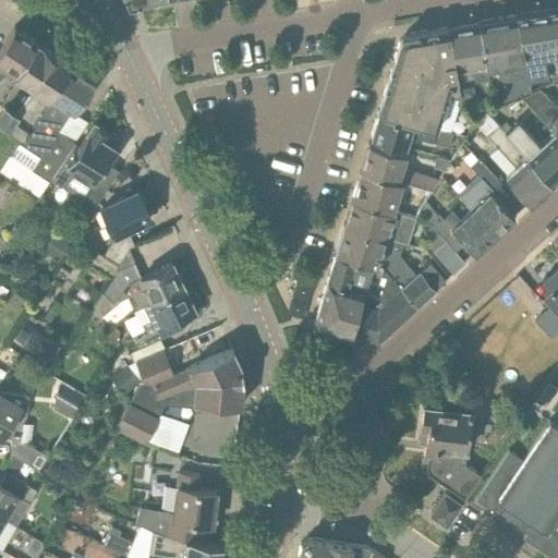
[(555,83),(557,82),(557,7),(517,14),(523,48),(530,82),(548,80),(545,61),(554,59),(557,73),(552,74),(553,83),(555,83)]
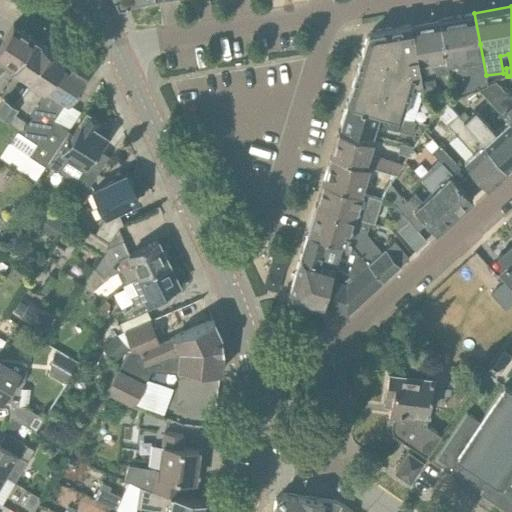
[(485,76),(486,75),(480,44),(474,13),(439,20),(451,85),(451,86),(453,99),(479,89),(478,88),(494,82),(487,83),(485,76)]
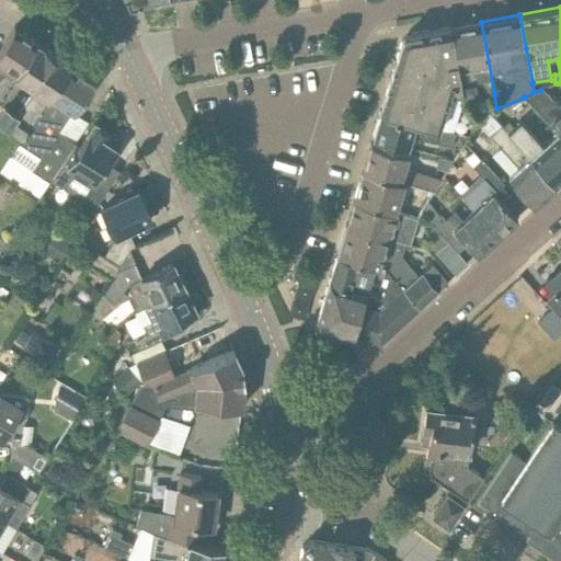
[(494,94),(494,93),(481,22),(450,26),(462,93),(464,99),(494,94)]
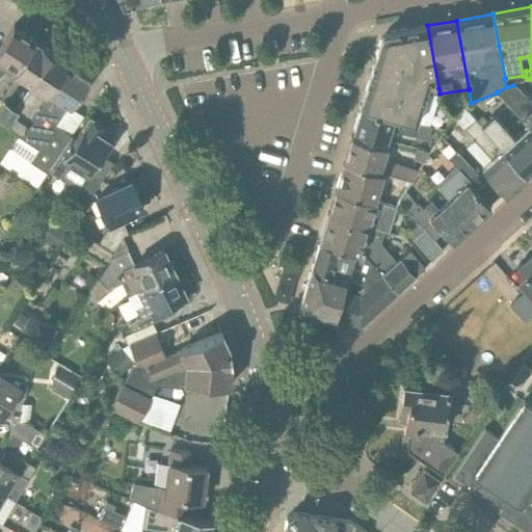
[(361,106),(395,116),(416,123),(425,90),(439,88),(427,25),(387,32),(384,33),(383,34),(382,35),(381,36),(381,37),(361,106)]
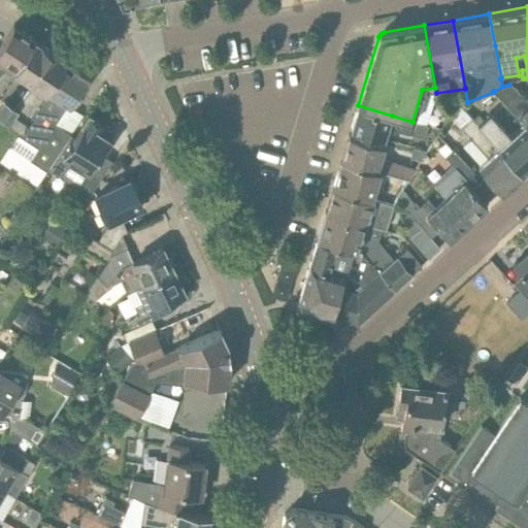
[(0,93),(14,70),(34,39),(13,26),(2,43),(0,46),(0,93)]
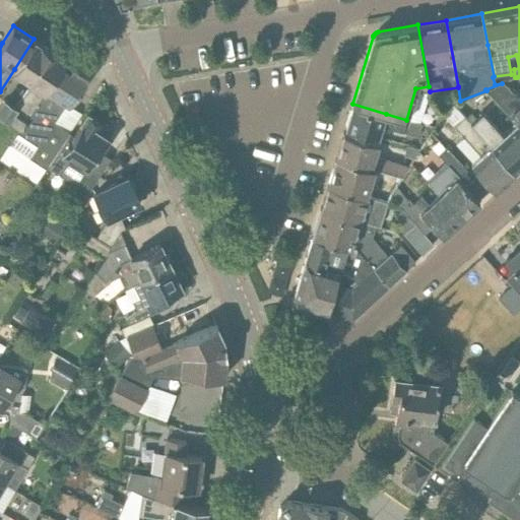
[(4,99),(0,105),(0,114),(20,127),(21,128),(65,59),(56,54),(57,54),(34,39),(14,69),(31,81),(15,107),(4,99)]
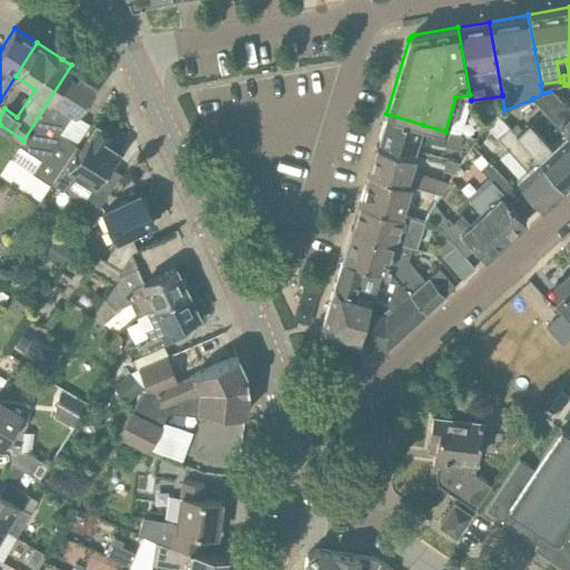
[(71,65),(23,140),(22,139),(18,146),(39,161),(32,174),(50,185),(52,183),(53,183),(65,166),(77,146),(58,135),(72,114),(75,115),(78,111),(82,112),(87,105),(85,101),(97,81),(79,69),(79,70),(71,65)]
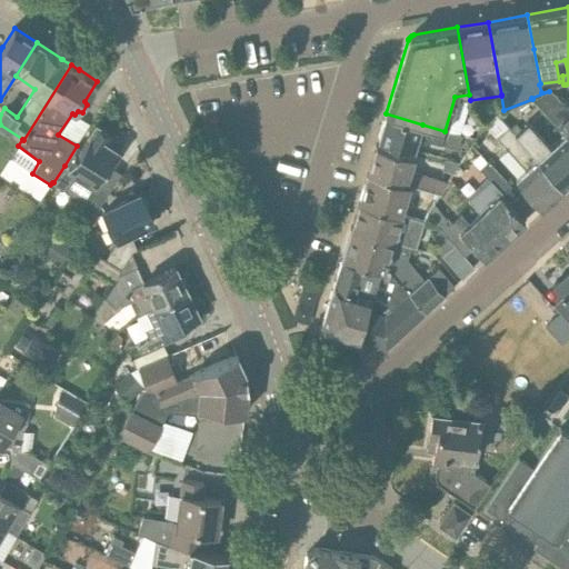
[(563,133),(568,139),(568,83),(566,85),(568,88),(568,109),(552,90),(549,91),(531,98),(532,99),(563,133)]
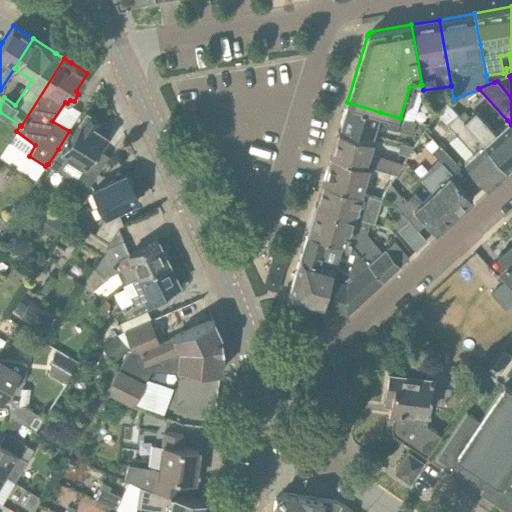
[(400,118),(380,112),(347,102),(340,126),(373,136),(376,124),(411,134),(415,122),(400,118)]
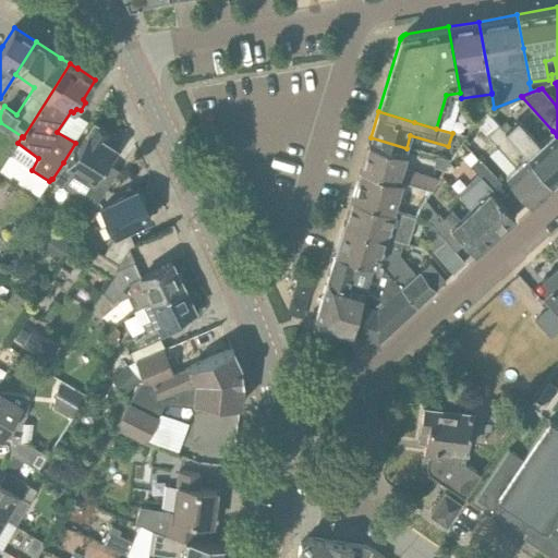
[(510,128),(504,133),(552,184),(557,178),(557,136),(553,131),(538,144),(518,120),(510,128)]
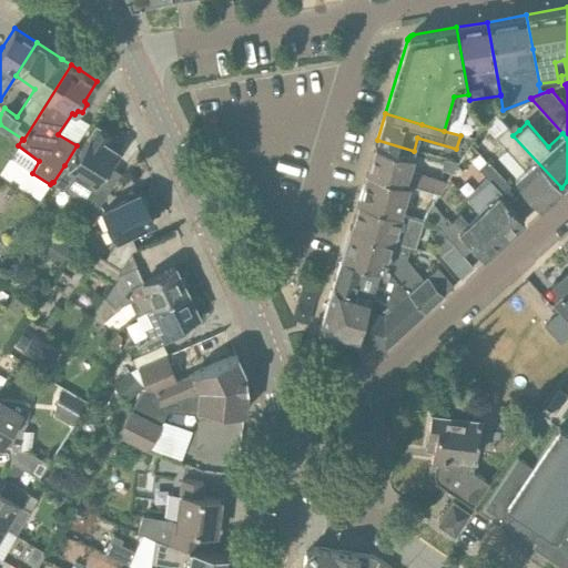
[(94,185),(95,185),(111,161),(113,163),(120,153),(102,141),(109,132),(95,123),(80,148),(77,145),(64,165),(53,182),(64,190),(75,173),(94,185)]
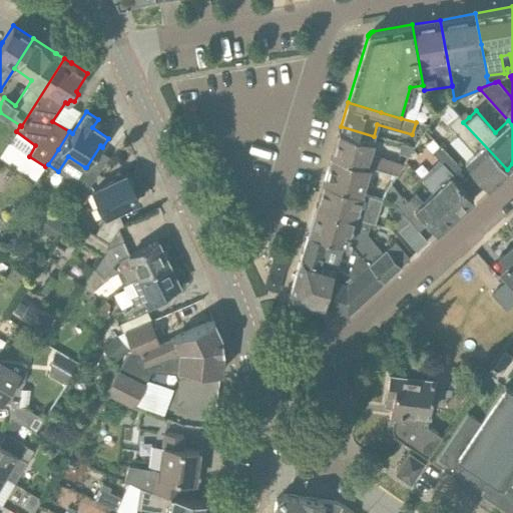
[(459,117),(463,122),(469,117),(464,112),(463,114),(459,117)]
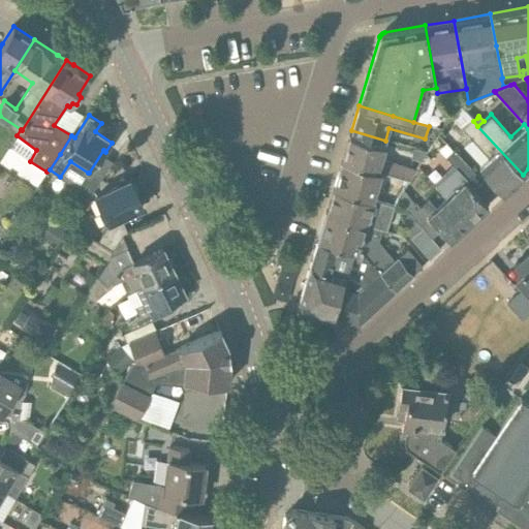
[(479,165),(490,177),(503,192),(523,175),(477,126),(473,121),(471,118),(462,128),(489,157),(479,165)]
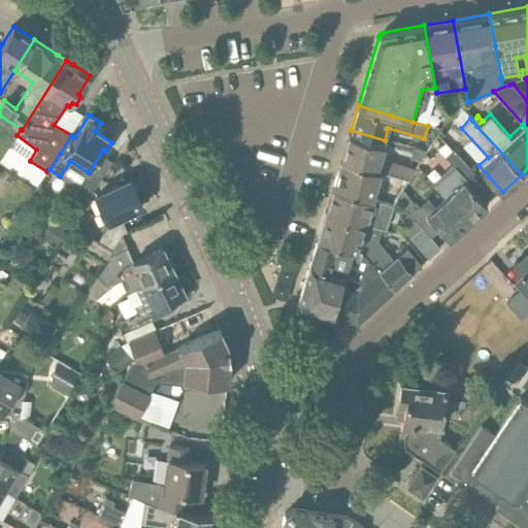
[(340,160),(381,172),(381,171),(408,179),(417,168),(382,158),(385,145),(349,134),(340,160)]
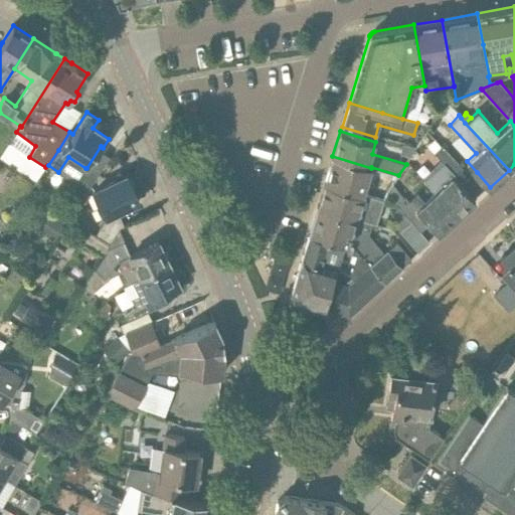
[(434,193),(457,217),(475,200),(461,185),(464,183),(456,174),(462,168),(449,154),(427,132),(422,140),(444,164),(424,181),(435,192),(434,193)]
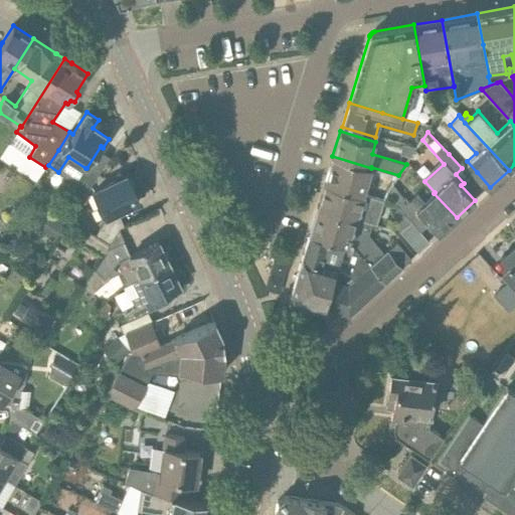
[(409,158),(415,149),(403,145),(400,155),(409,158)]
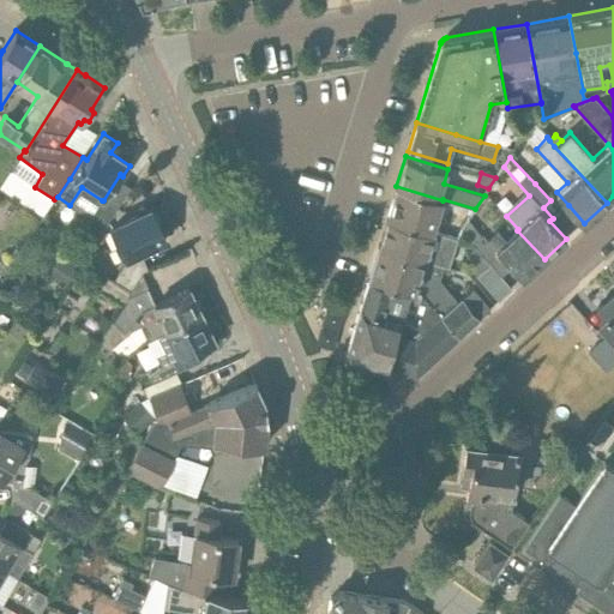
[(386,218),(433,232),(443,200),(396,186),(386,218)]
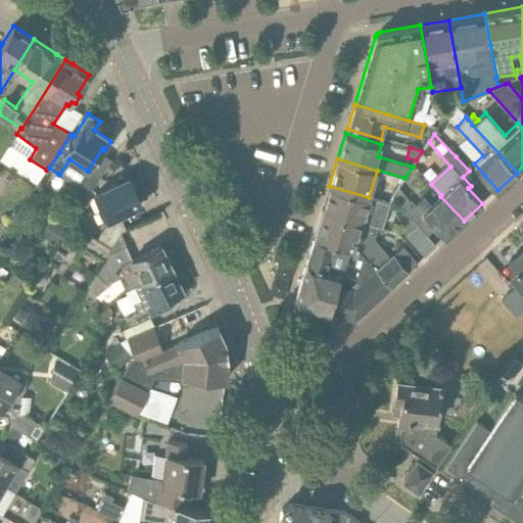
[(86,199),(98,180),(86,172),(74,192),(86,199)]
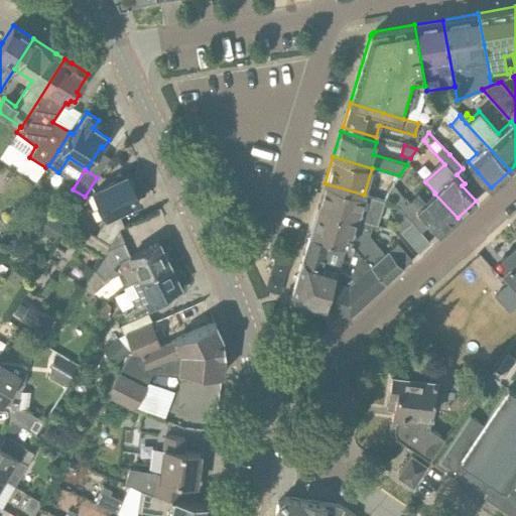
[(97,235),(111,244),(119,233),(118,231),(120,229),(125,227),(117,212),(139,202),(127,176),(93,192),(99,207),(97,208),(104,223),(97,235)]
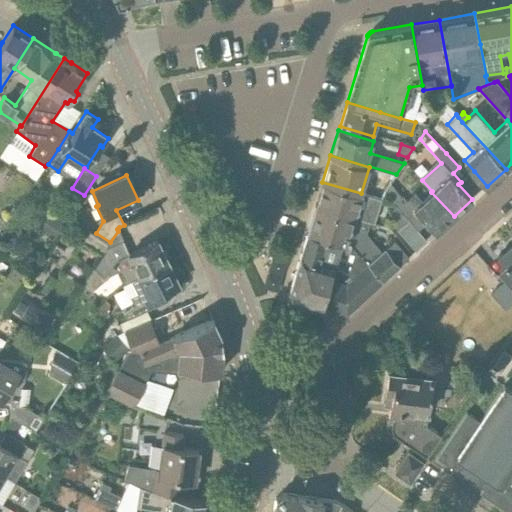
[(315,204),(353,216),(354,217),(354,216),(374,222),(375,218),(376,218),(382,199),(361,193),(322,182),(315,204)]
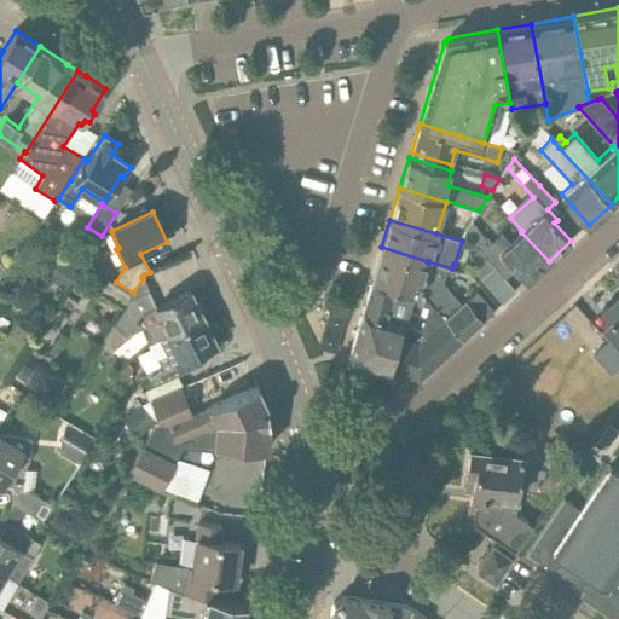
[(478,248),(499,272),(510,262),(527,282),(549,261),(521,232),(509,242),(502,233),(491,243),(476,225),(467,233),(478,248)]
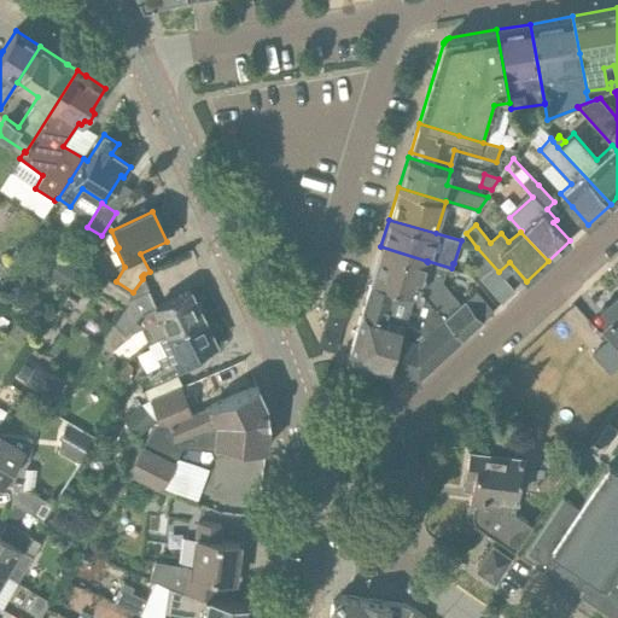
[(425,299),(437,313),(461,339),(494,310),(476,291),(465,301),(465,299),(460,303),(442,283),(429,278),(429,280),(423,279),(427,262),(426,261),(380,246),(371,279),(421,295),(425,299)]
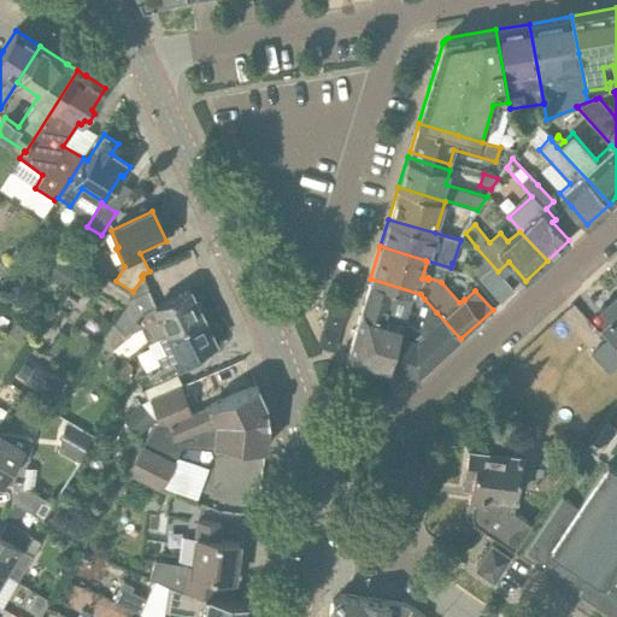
[(476,247),(465,263),(501,303),(515,291),(498,271),(476,247)]
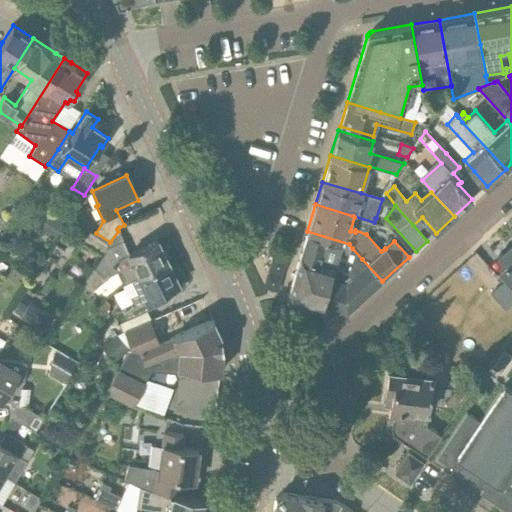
[(65,221),(51,213),(40,231),(54,239),(65,221)]
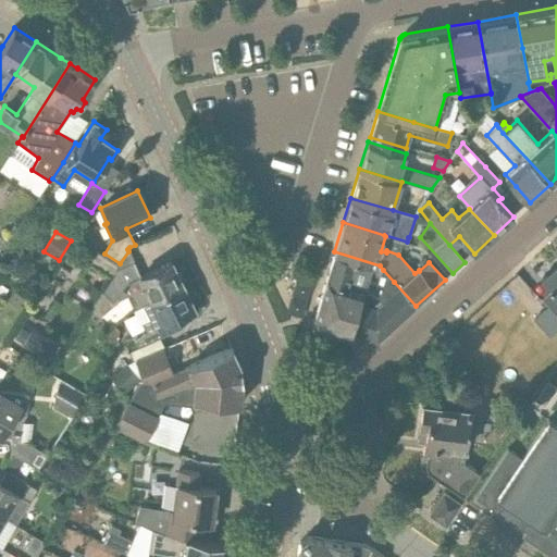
[(135,309),(183,286),(171,262),(140,276),(128,251),(120,263),(90,311),(100,317),(119,300),(128,296),(135,309)]
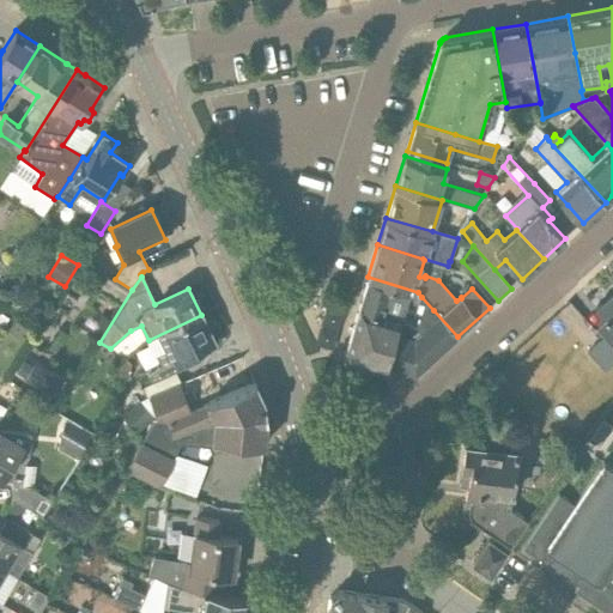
[(410,320),(418,292),(368,277),(345,354),(384,368),(400,316),(410,320)]
